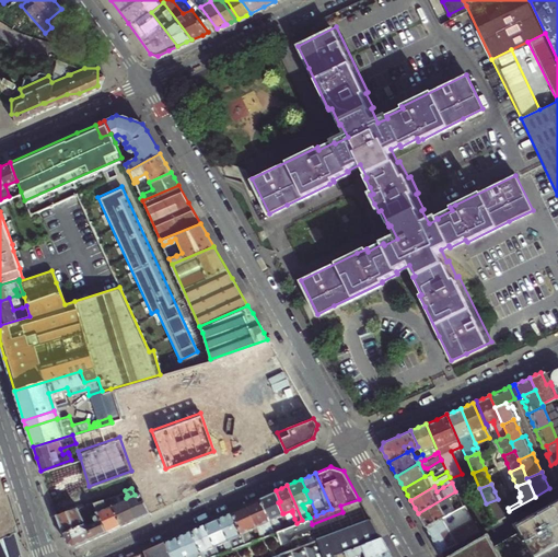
[(259,498),(275,531),(282,528),(280,523),(278,519),(276,517),(282,513),(278,502),(280,501),(276,490),(268,494),(259,498)]
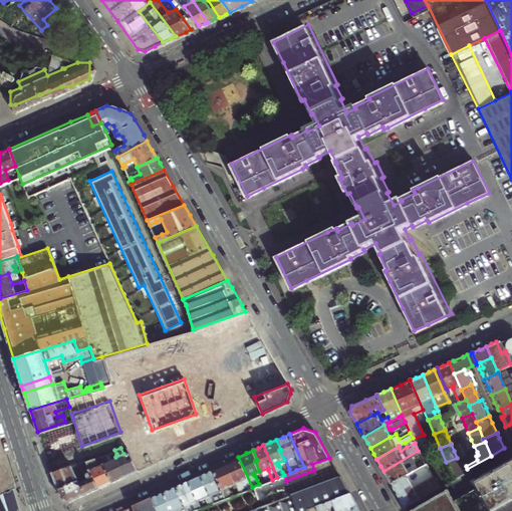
[(421,456),(418,451),(384,471),(388,478),(390,482),(408,472),(406,469),(409,468),(409,466),(414,462),(413,461),(421,456)]
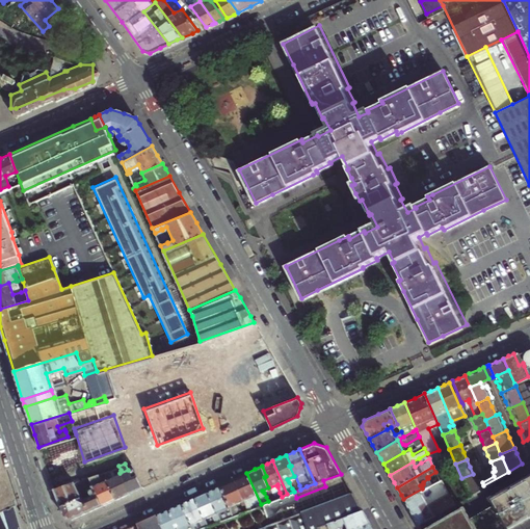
[(0,505),(9,502),(6,491),(0,468),(0,505)]
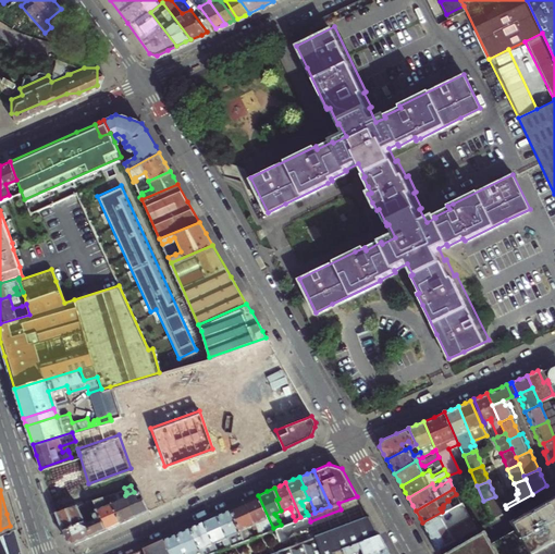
[(125,495),(134,515),(142,512),(148,509),(139,491),(138,490),(134,492),(125,495)]
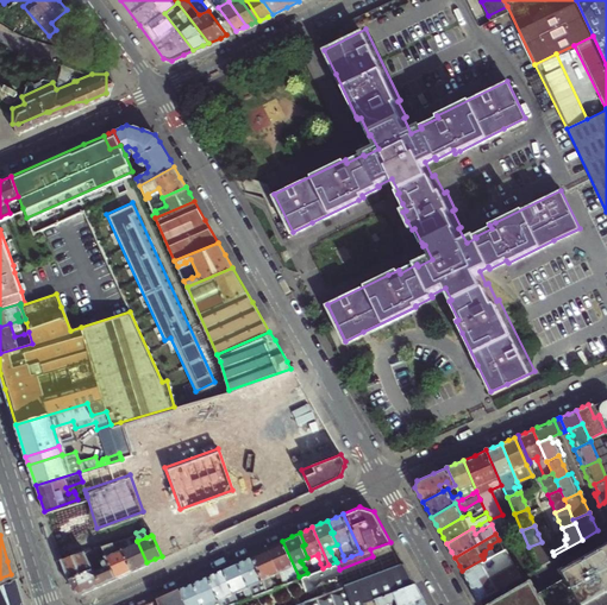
[(125,537),(118,539),(131,569),(139,566),(146,562),(137,541),(127,544),(125,537)]
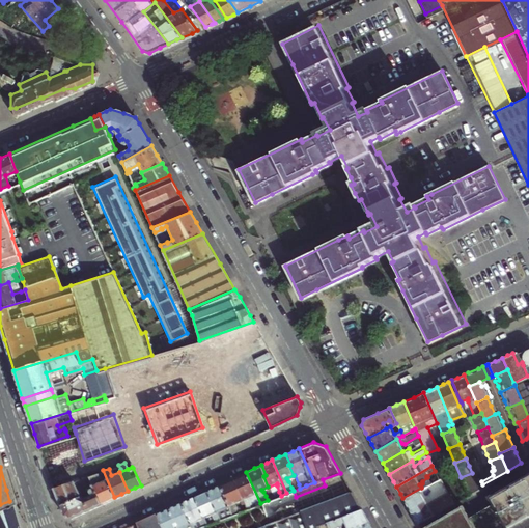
[(114,497),(103,470),(88,475),(92,485),(101,503),(107,500),(114,497)]
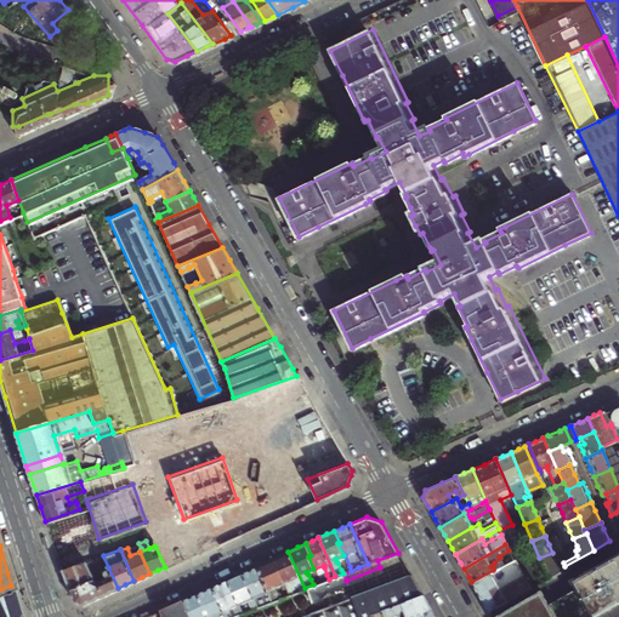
[(280,554),(272,558),(283,582),(293,578),(293,581),(296,588),(299,586),(300,589),(305,588),(288,552),(280,554)]
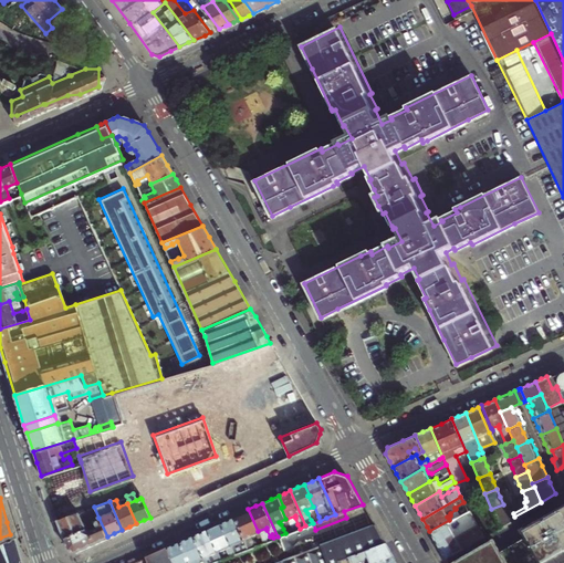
[(503,504),(491,509),(498,523),(501,524),(510,520),(507,511),(503,504)]
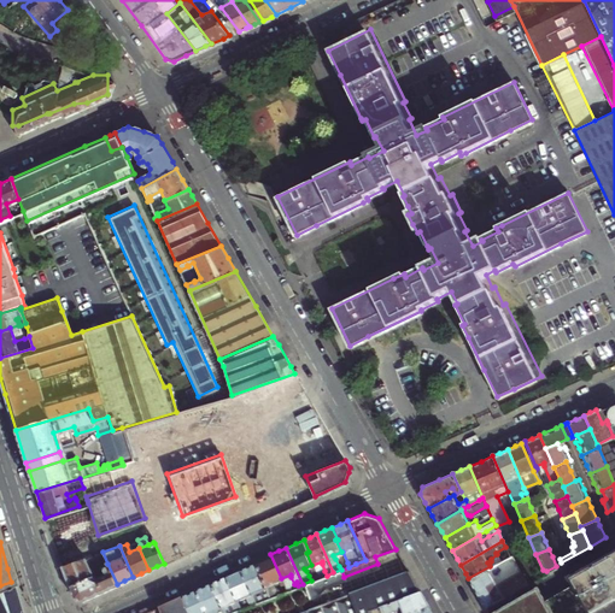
[(614,612),(614,550),(566,579),(568,584),(570,583),(586,612),(614,612)]
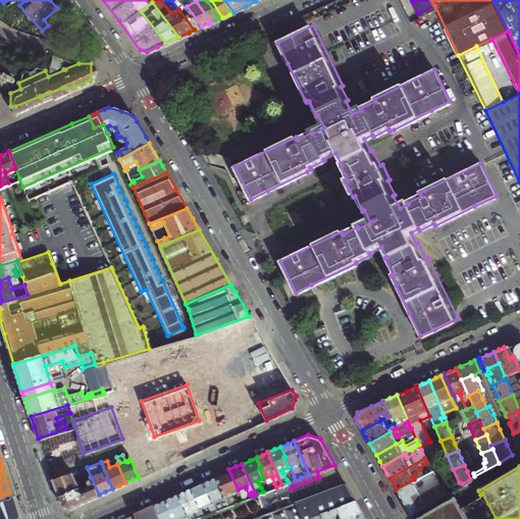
[(91,477),(87,467),(52,479),(55,486),(58,497),(79,487),(78,484),(79,482),(91,477)]
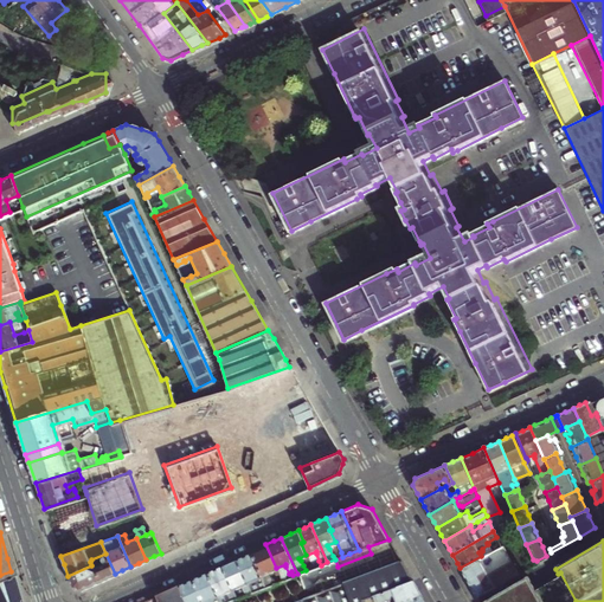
[(258,548),(251,551),(267,586),(282,580),(278,574),(275,577),(271,578),(268,571),(276,568),(265,544),(258,548)]
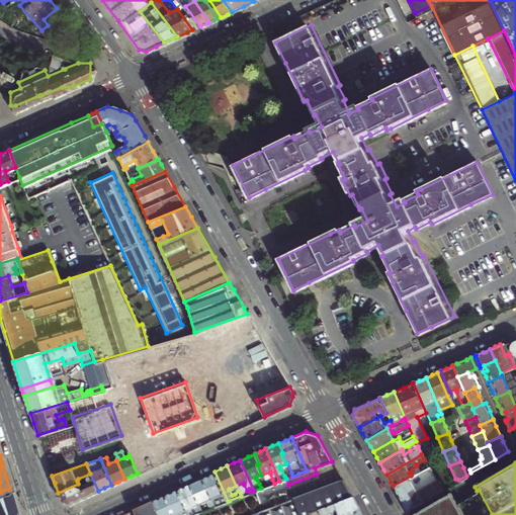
[(414,480),(430,470),(427,465),(426,465),(411,476),(393,486),(400,498),(407,509),(429,497),(441,490),(435,479),(416,490),(411,481),(414,480)]
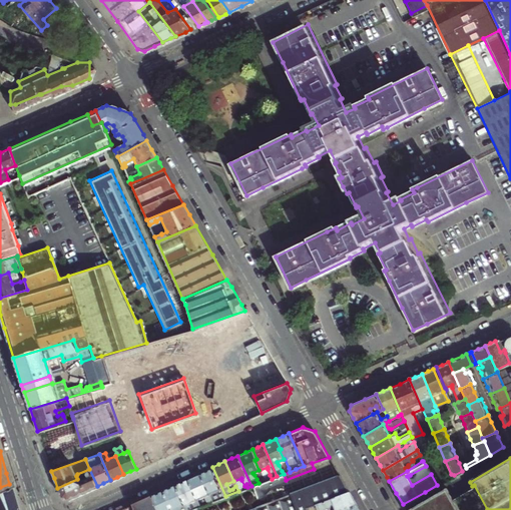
[(206,470),(199,473),(211,501),(214,500),(213,498),(212,497),(212,496),(210,492),(215,490),(215,492),(218,498),(225,496),(212,467),(206,470)]
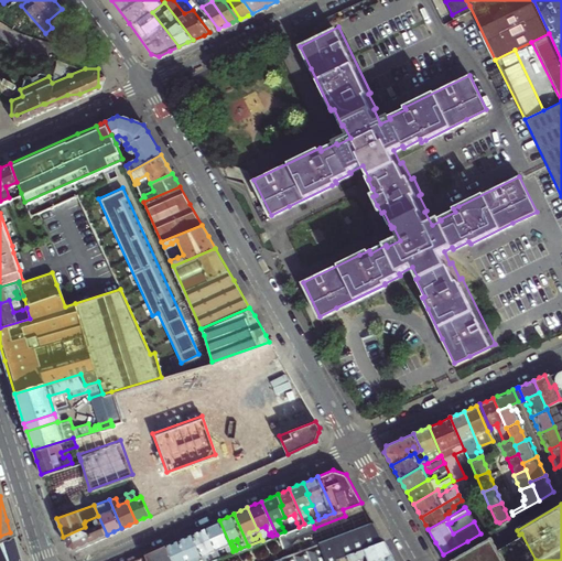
[(107,535),(98,516),(85,521),(84,524),(85,527),(63,537),(66,542),(67,547),(74,549),(107,535)]
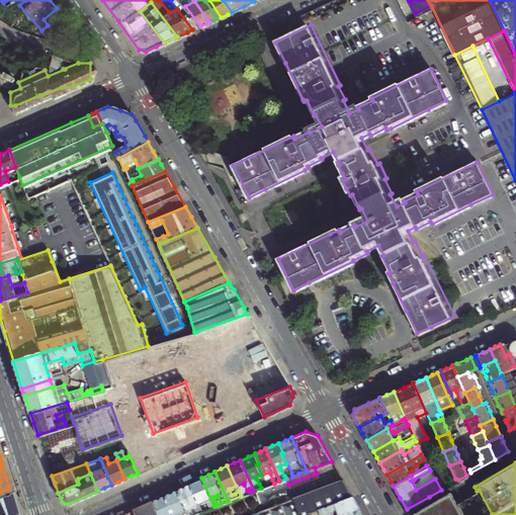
[(213,506),(201,478),(195,481),(189,484),(200,511),(213,506)]
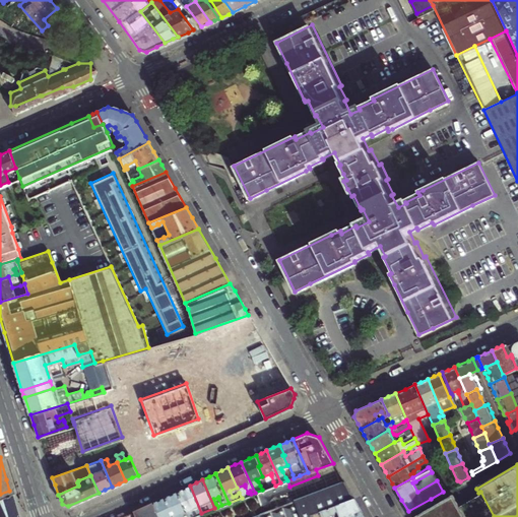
[(343,480),(294,499),(300,516),(312,516),(312,514),(319,511),(353,498),(343,480)]
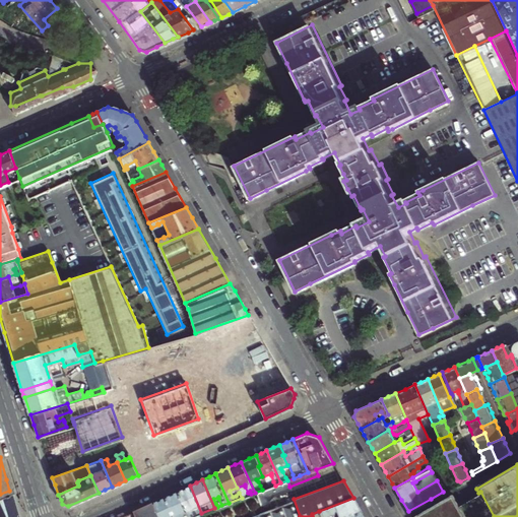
[(184,488),(178,491),(186,511),(190,510),(194,508),(197,514),(201,513),(190,486),(184,488)]
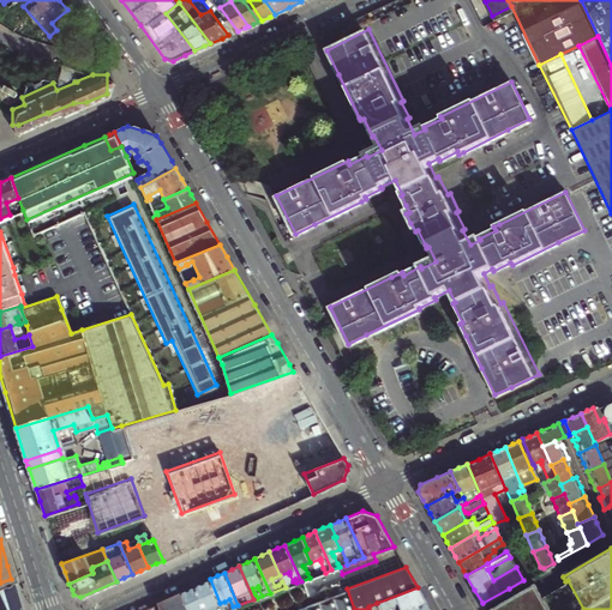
[(0,609),(19,609),(11,579),(0,583),(0,609)]
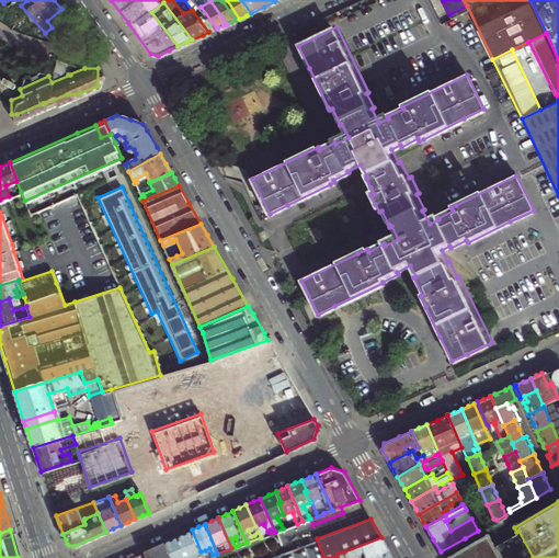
[(201,551),(192,530),(185,533),(178,536),(187,557),(196,554),(196,555),(196,557),(203,557),(203,555),(201,551)]
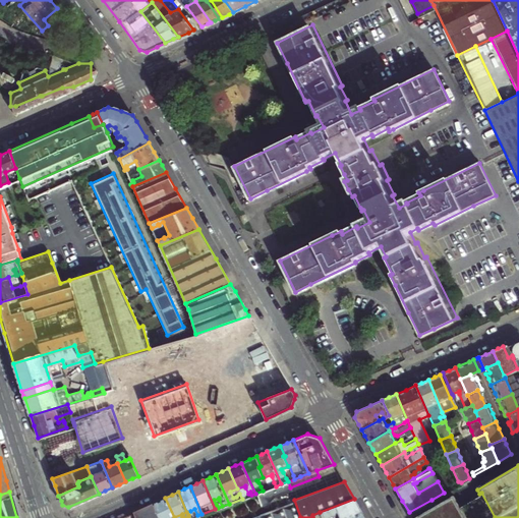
[(495,517),(481,493),(479,494),(479,495),(459,506),(454,498),(449,500),(413,517),(495,517)]
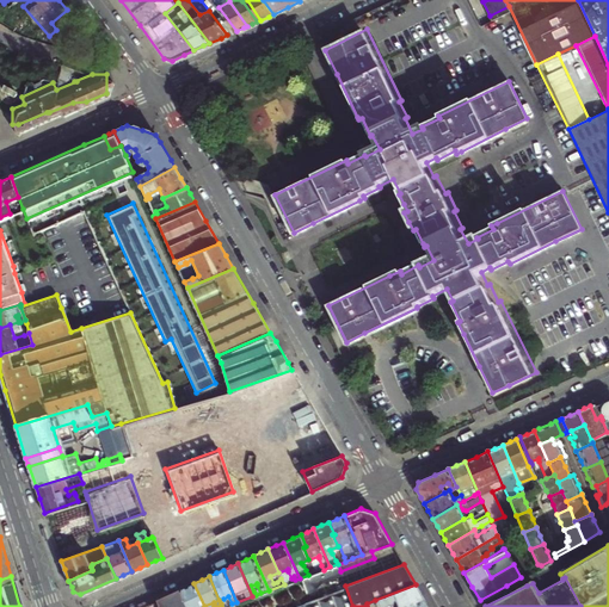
[(506,586),(480,600),(483,606),(485,606),(527,586),(526,582),(510,590),(506,586)]
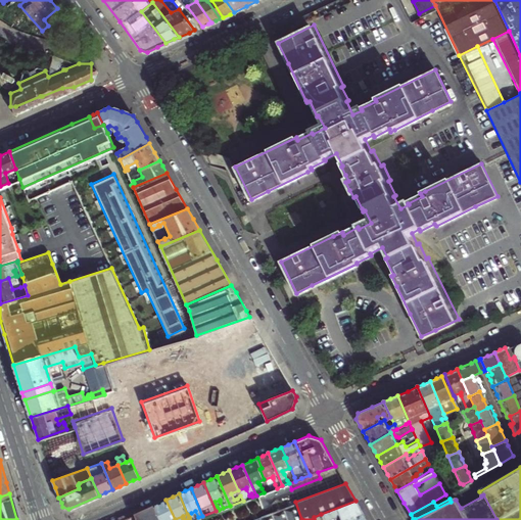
[(174,519),(175,519),(166,500),(159,502),(152,505),(159,519),(174,519)]
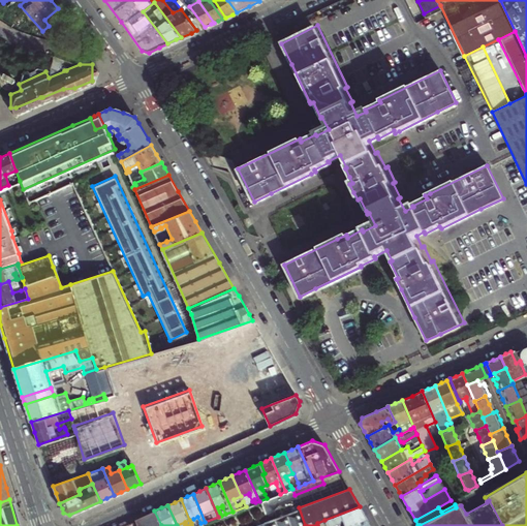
[(345,525),(357,525),(369,522),(365,515),(360,506),(324,520),(327,523),(330,522),(331,525),(340,522),(341,519),(343,519),(345,525)]
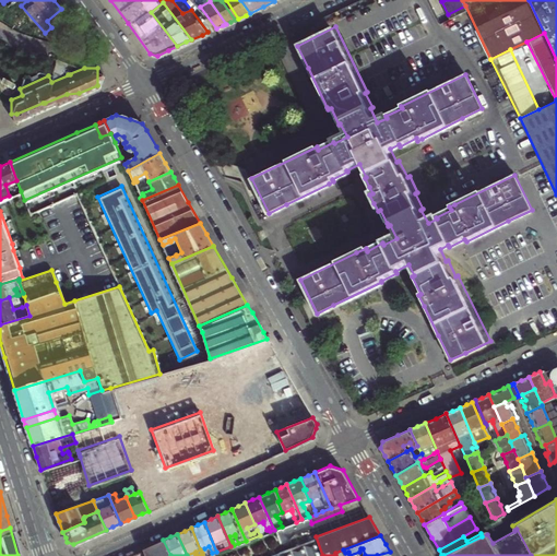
[(322,555),(316,536),(264,555),(322,555)]
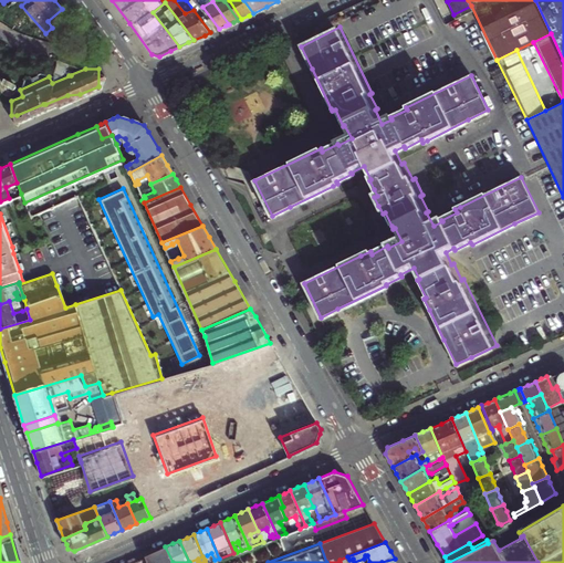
[(173,562),(165,546),(146,555),(147,562),(173,562)]
